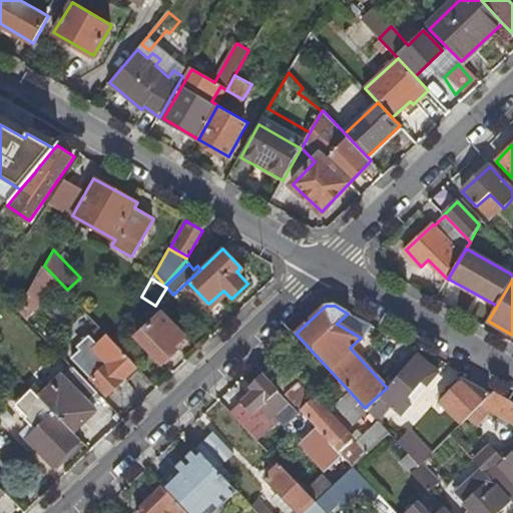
[(186,337),(163,313),(138,338),(163,364),(178,351),(175,347),(186,337)]
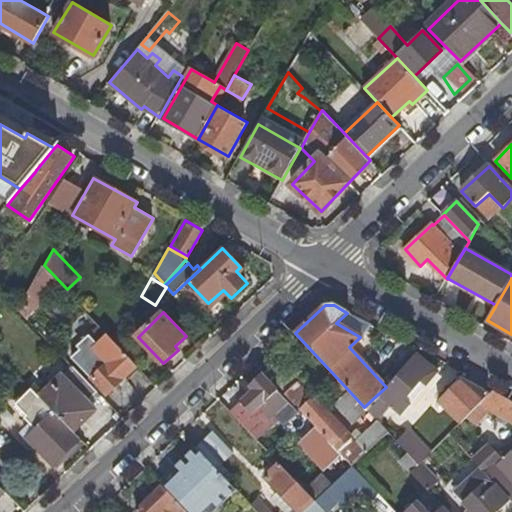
[(336,323),(360,337),(371,327),(347,313),(336,323)]
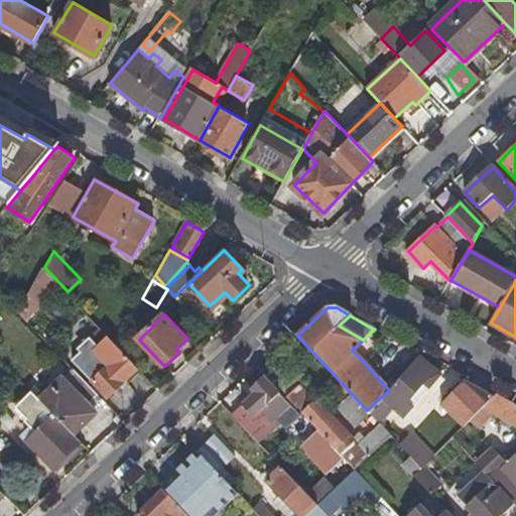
[(108,396),(139,368),(116,343),(97,323),(82,338),(102,358),(93,368),(100,375),(94,381),(108,396)]
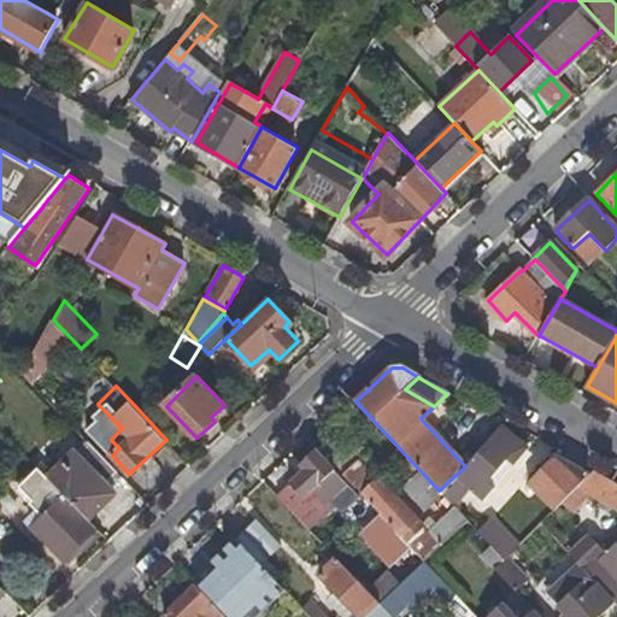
[(456,475),(465,488),(471,494),(526,445),(503,433),(465,466),(456,475)]
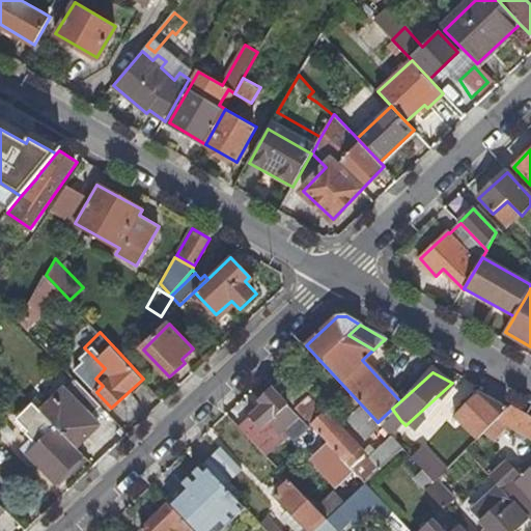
[(286,376),(274,387),(295,410),(307,398),(286,376)]
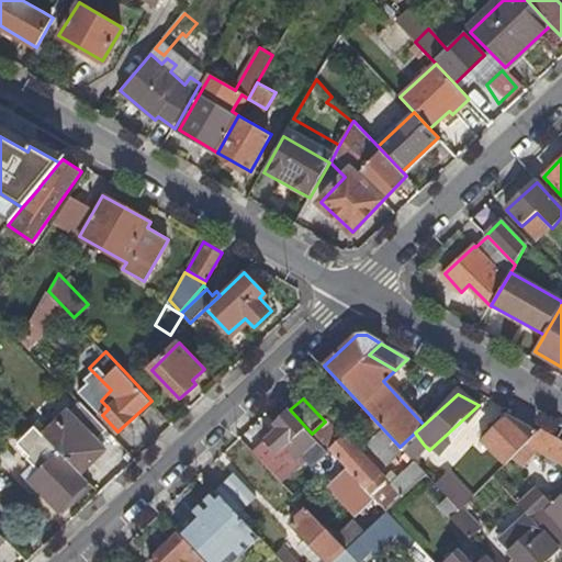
[(97,440),(109,428),(82,402),(70,414),(69,412),(45,435),(59,449),(81,472),(105,449),(97,440)]
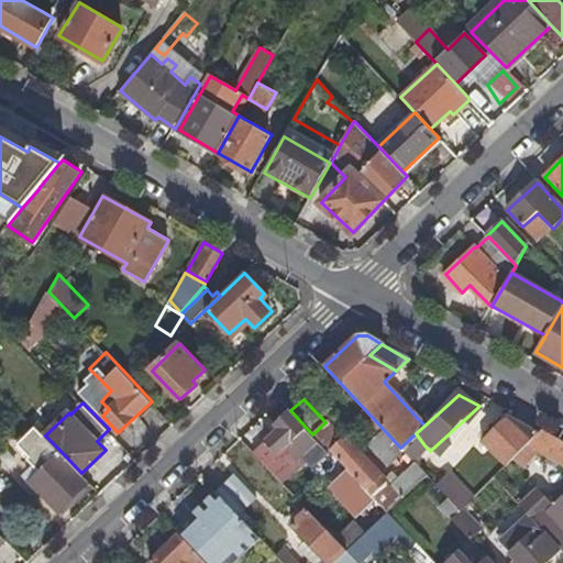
[(318,443),(289,414),(274,427),(277,430),(264,443),(276,456),(289,444),(302,457),(318,443)]
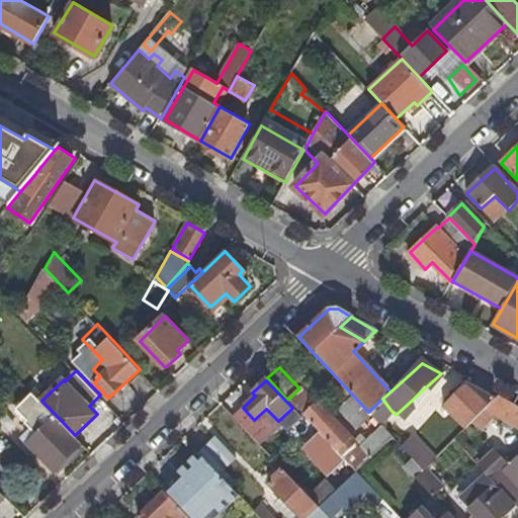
[(353,425),(368,412),(341,382),(330,392),(340,403),(336,407),(353,425)]
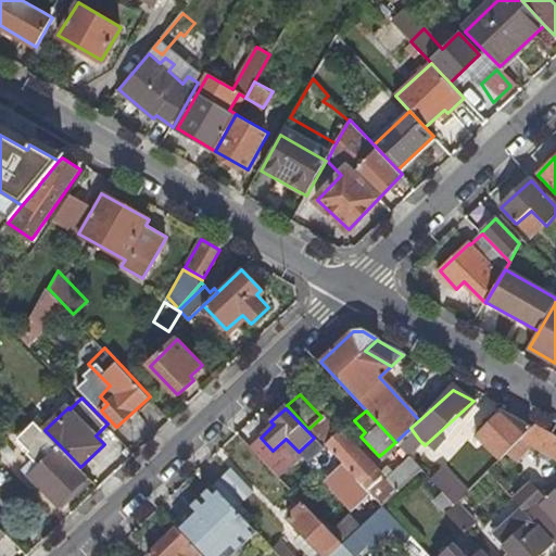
[(476,434),(501,460),(506,455),(519,442),(532,429),(502,411),(501,411),(476,434)]
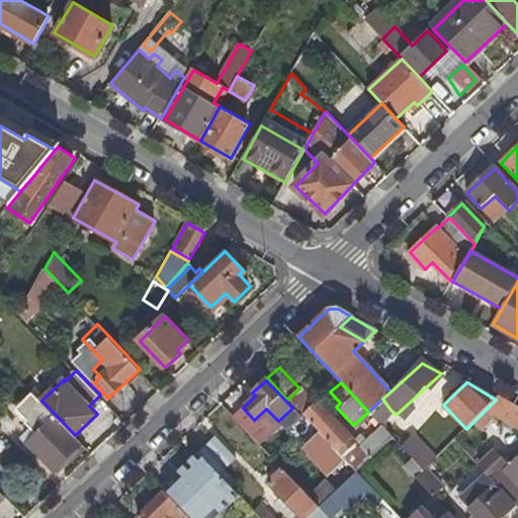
[(306,417),(316,408),(299,390),(287,401),(305,418),(306,417)]
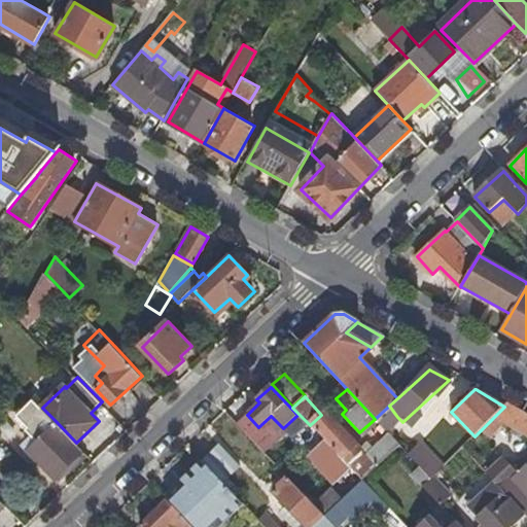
[(492,419),(503,425),(526,438),(526,436),(526,413),(508,402),(504,407),(492,419)]
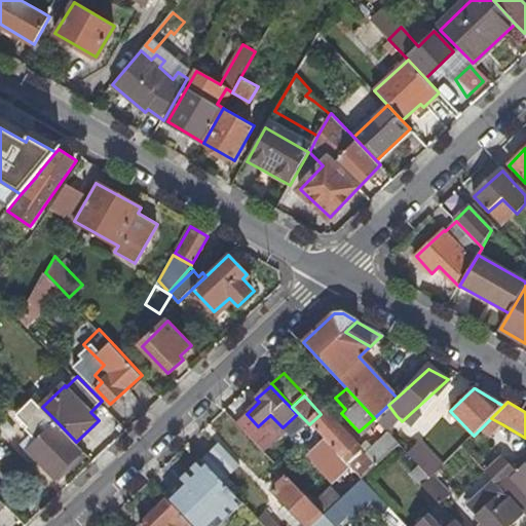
[(375,417),(383,428),(397,416),(388,405),(375,417)]
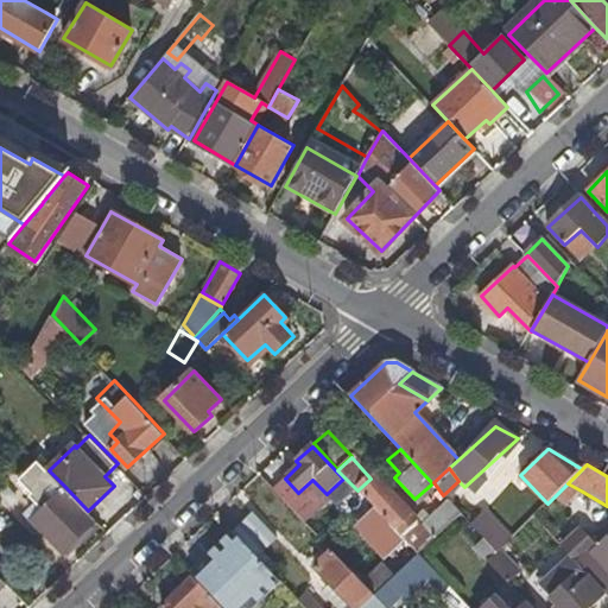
[(371,479),(359,489),(413,549),(412,550),(417,555),(461,514),(444,496),(417,521),(413,518),(413,517),(374,475),(371,479)]
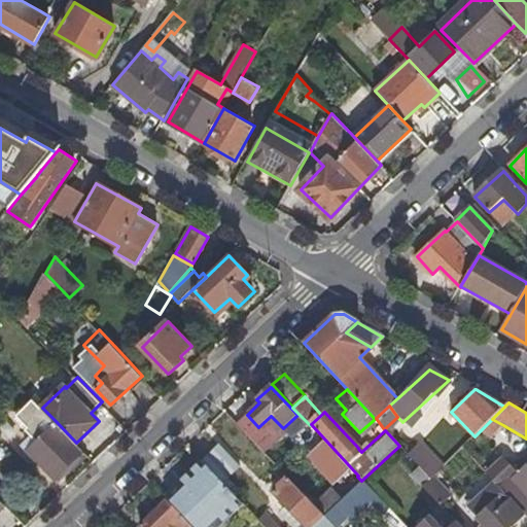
[(258,427),(247,415),(238,423),(253,440),(262,431),(258,427)]
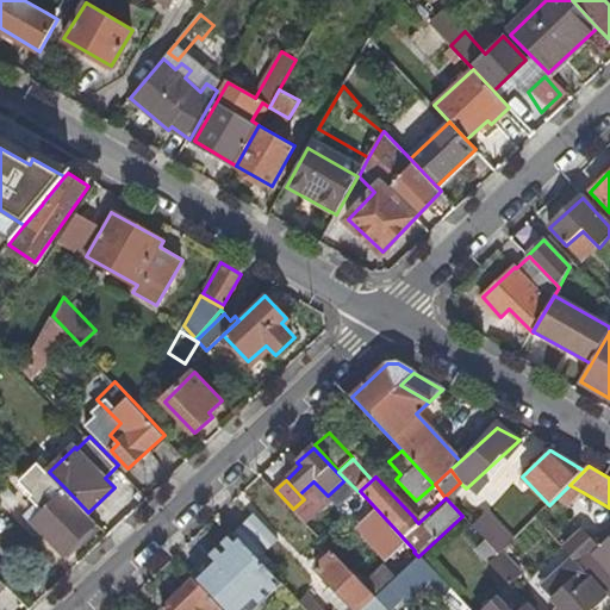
[(565,509),(583,492),(570,485),(555,499),(565,509)]
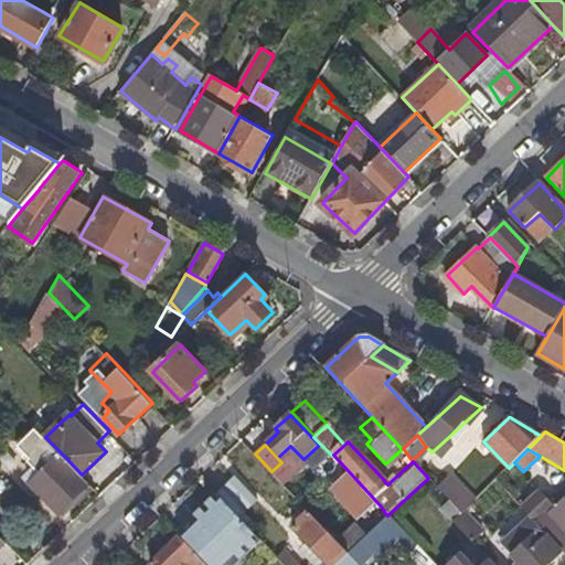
[(59,512),(89,482),(82,475),(60,451),(29,482),(59,512)]
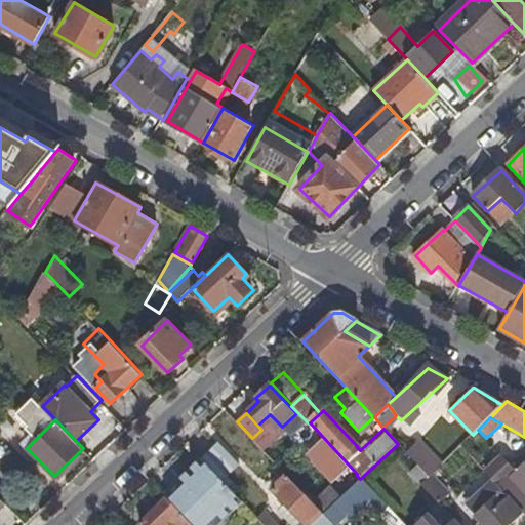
[(349,467),(324,440),(311,452),(335,479),(349,467)]
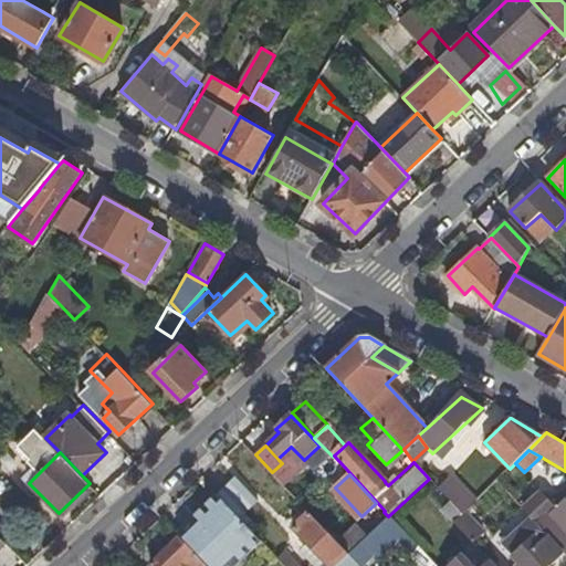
[(451,477),(438,489),(451,501),(463,514),(463,513),(475,502),(451,477)]
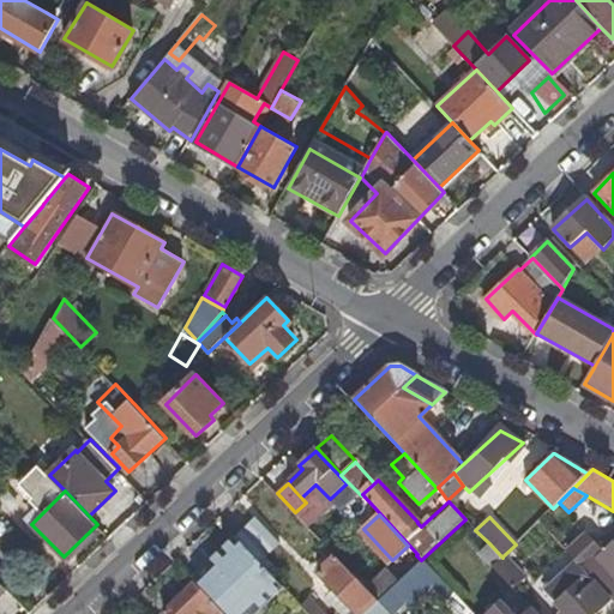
[(257,518),(236,537),(260,563),(280,545),(257,518)]
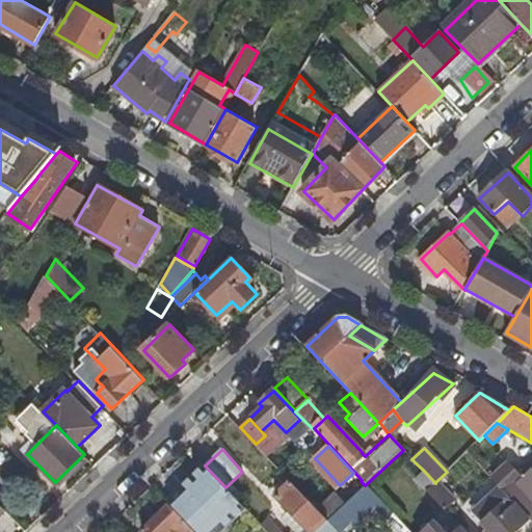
[(195,531),(218,531),(244,508),(225,487),(205,466),(203,463),(165,499),(195,531)]
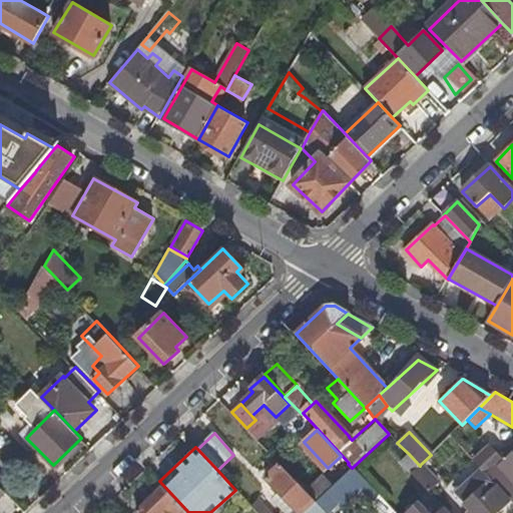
[(490,447),(475,461),(483,470),(501,489),(511,500),(512,501),(512,500),(512,455),(504,463),(501,459),(490,447)]
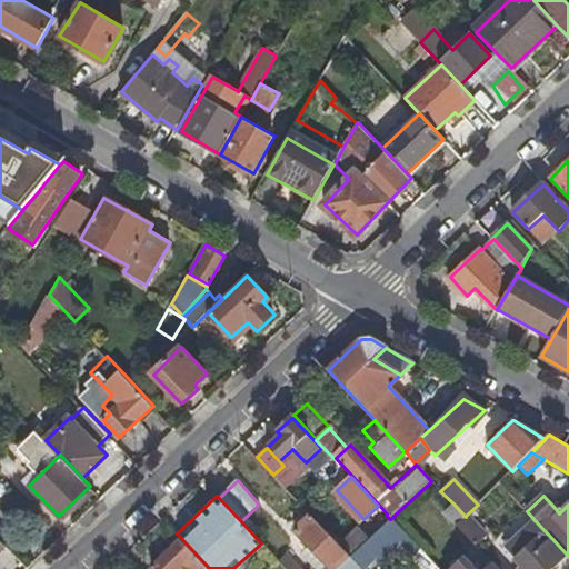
[(568,497),(556,509),(559,513),(568,505),(568,497)]
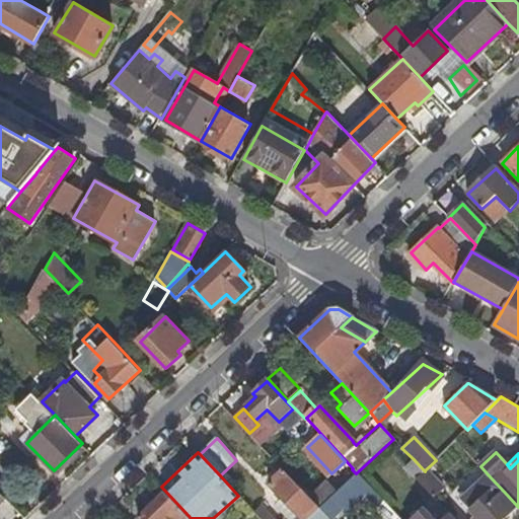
[(405,467),(416,479),(425,471),(414,459),(405,467)]
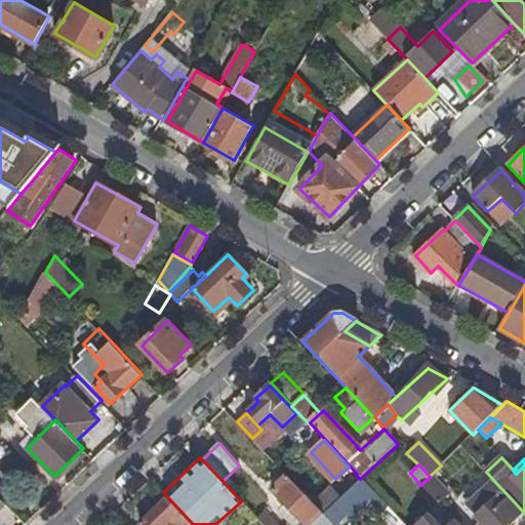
[(297,524),(274,524),(267,516),(260,522),(263,524),(311,524),(323,514),(313,502),(287,476),(273,490),(301,522),(297,524)]
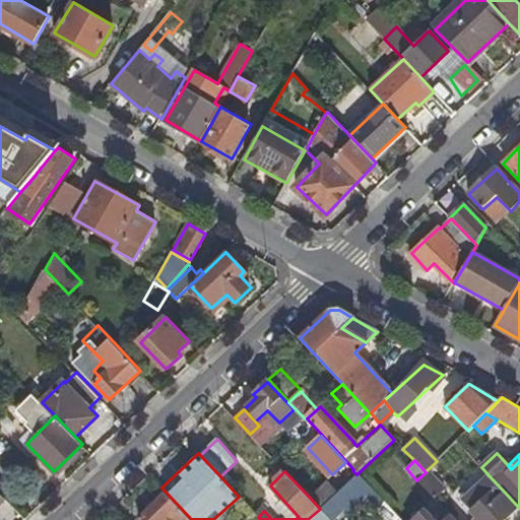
[(444,490),(426,471),(426,472),(416,480),(435,499),(444,490)]
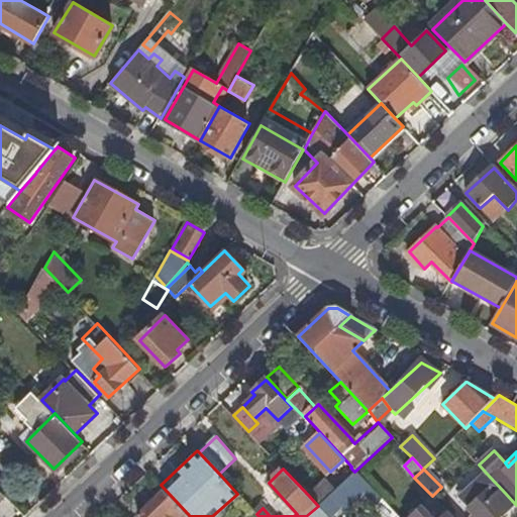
[(354,472),(339,487),(345,494),(362,479),(354,472)]
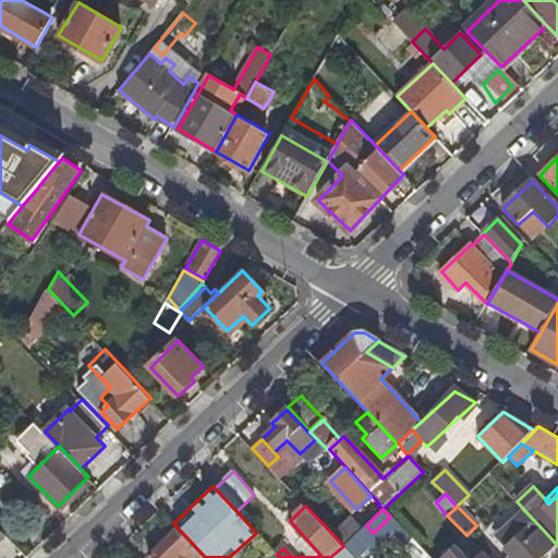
[(541,557),(556,544),(545,532),(525,511),(496,538),(511,556),(508,557),(541,557)]
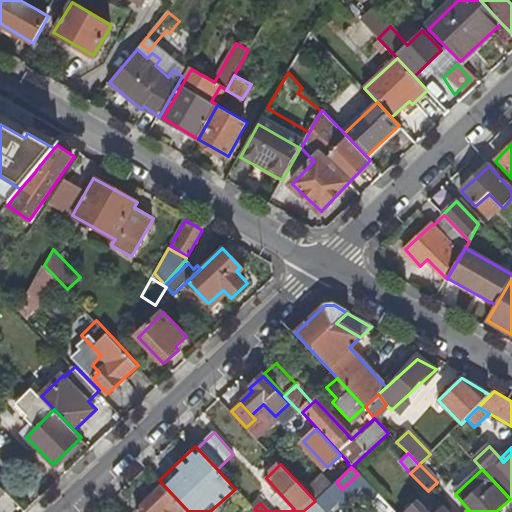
[(320,476),(305,490),(315,501),(330,487),(320,476)]
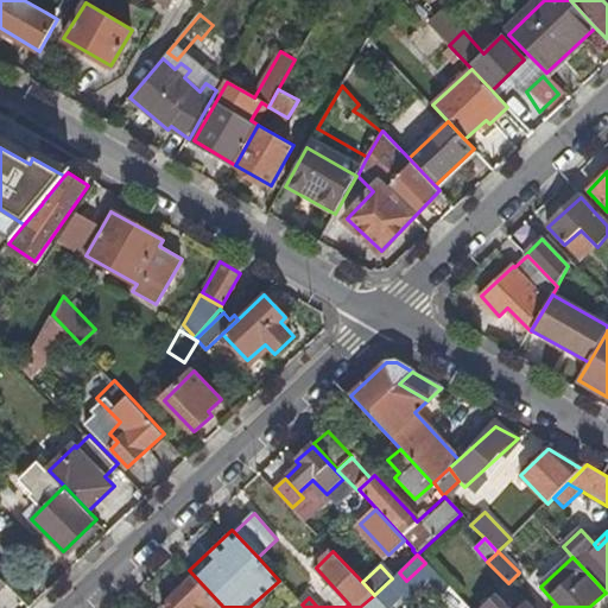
[(190,607),(194,606),(195,607),(222,607),(194,577),(164,606),(165,607),(190,607)]
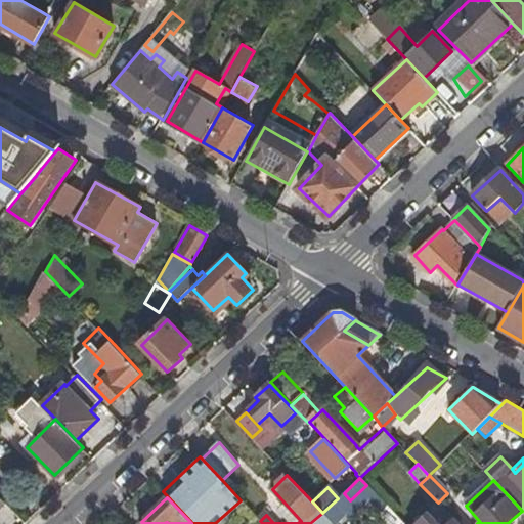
[(256,517),(260,521),(266,515),(262,511),(256,517)]
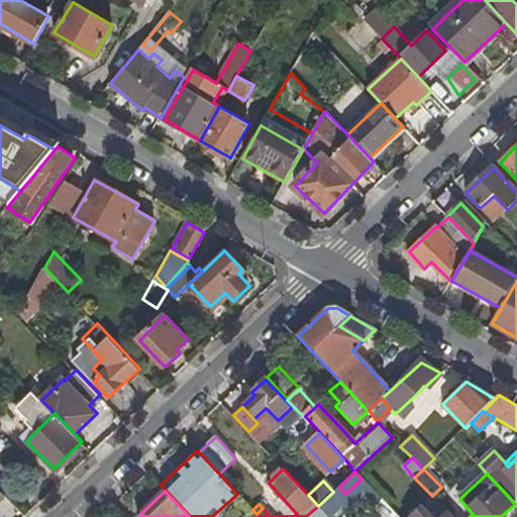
[(328,516),(318,506),(306,516),(328,516)]
